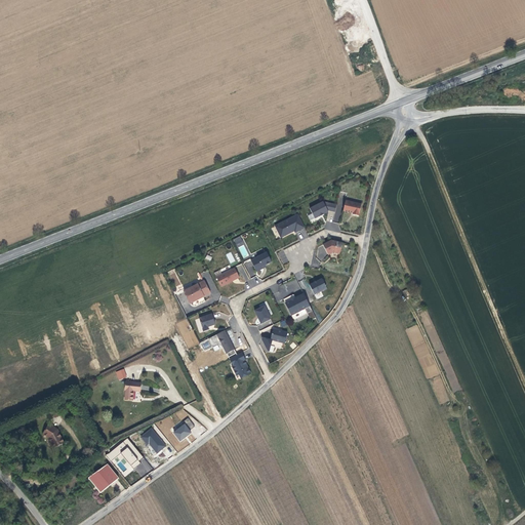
[(358,216),(361,204),(346,201),(342,211),(353,213),(352,215),(358,216)]
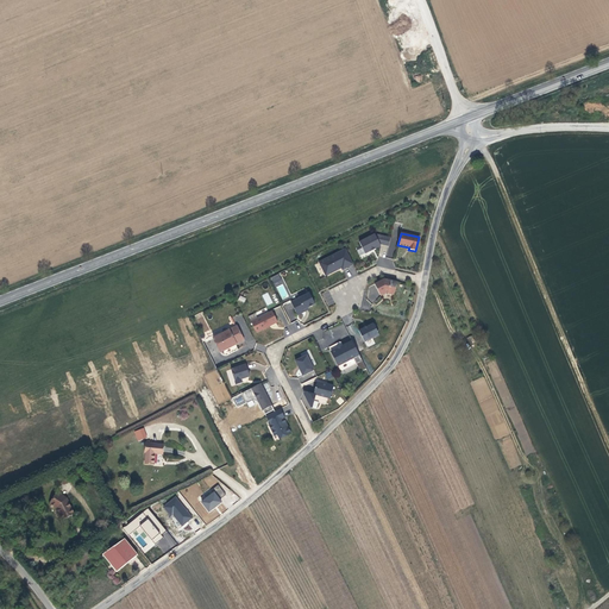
[(380,245),(388,246),(389,239),(375,236),(358,243),(364,255),(370,252),(375,250),(375,249),(381,246),(380,245)]
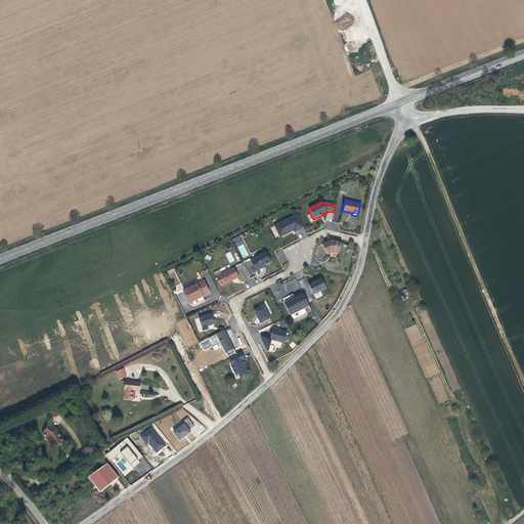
[(295,232),(304,227),(298,214),(274,225),(280,236),(290,232),(290,231),(293,229),(294,230),(295,232)]
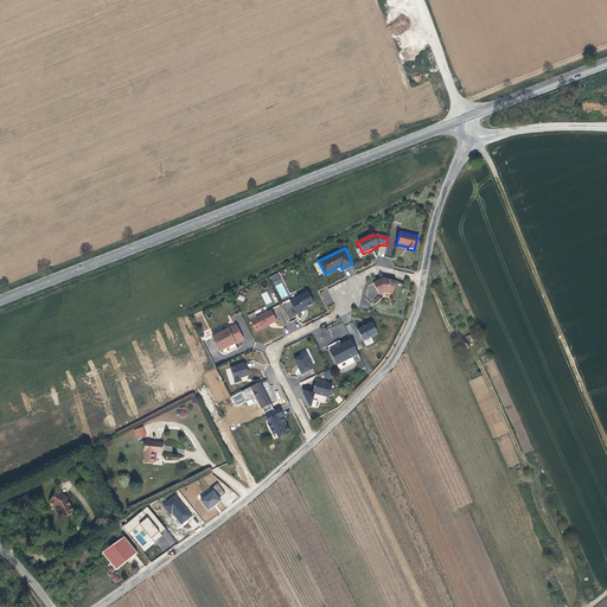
[(374,283),(379,295),(384,293),(390,294),(393,295),(393,293),(396,281),(385,279),(383,279),(374,283)]
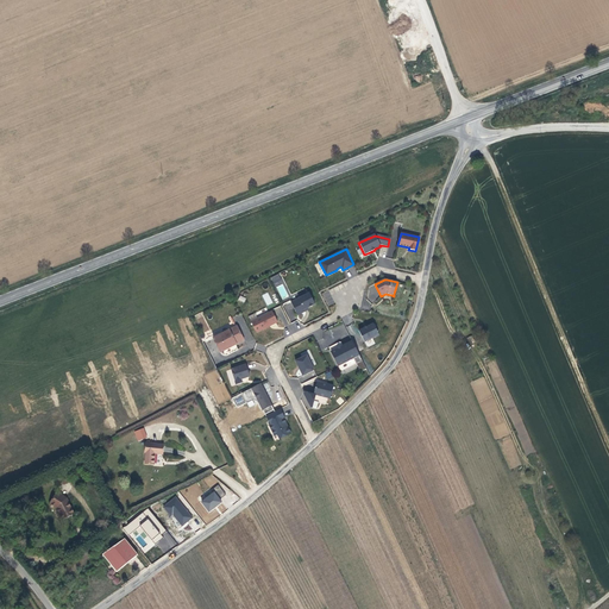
[(322,294),(328,306),(334,303),(328,290),(322,294)]
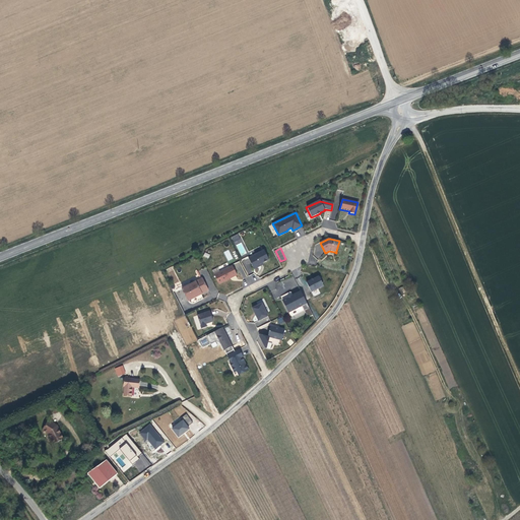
[(228,261),(233,259),(229,250),(223,252),(228,261)]
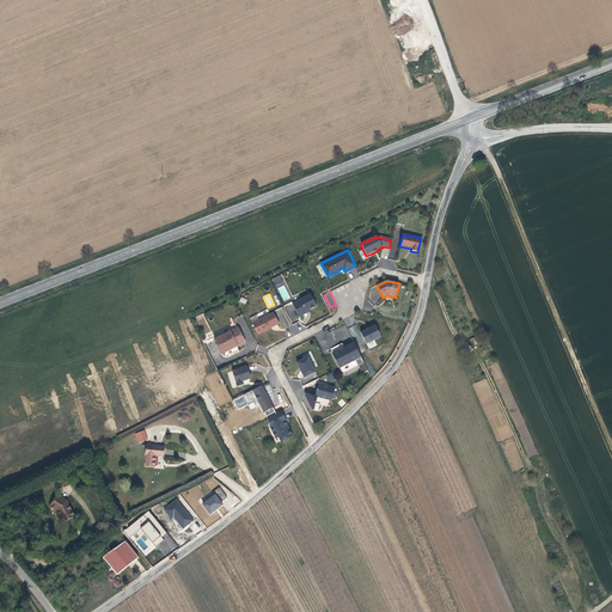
[(298,316),(306,312),(305,311),(307,308),(310,308),(313,307),(313,306),(316,305),(311,294),(293,303),(295,307),(294,310),(298,316)]
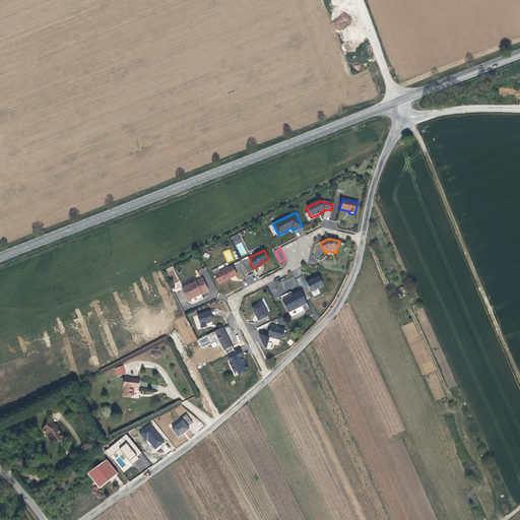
[(308,263),(316,265),(318,257),(310,256),(308,263)]
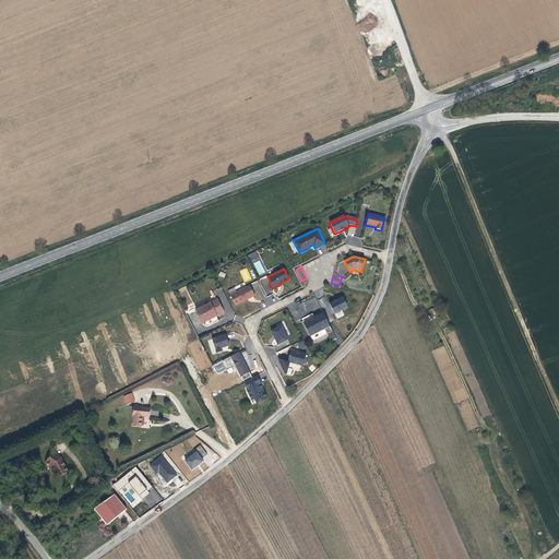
[(235,293),(239,301),(239,302),(242,300),(249,298),(254,295),(250,285),(235,293)]
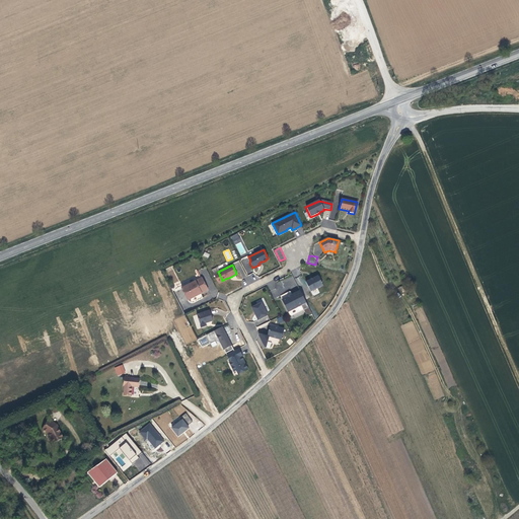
[(310,292),(323,286),(318,276),(306,283),(310,292)]
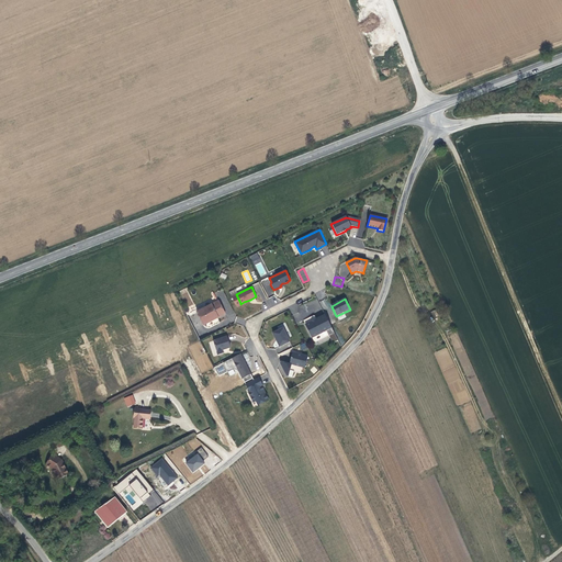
[(225,313),(223,310),(218,300),(197,311),(200,318),(203,324),(210,321),(209,319),(212,318),(213,318),(225,313)]
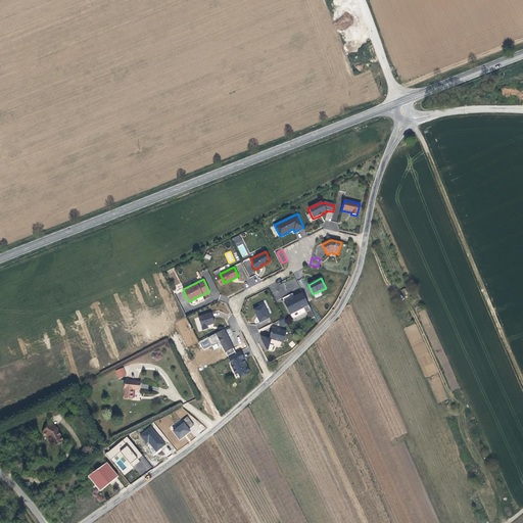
[(314,317),(302,292),(284,301),(290,314),(303,307),(308,319),(314,317)]
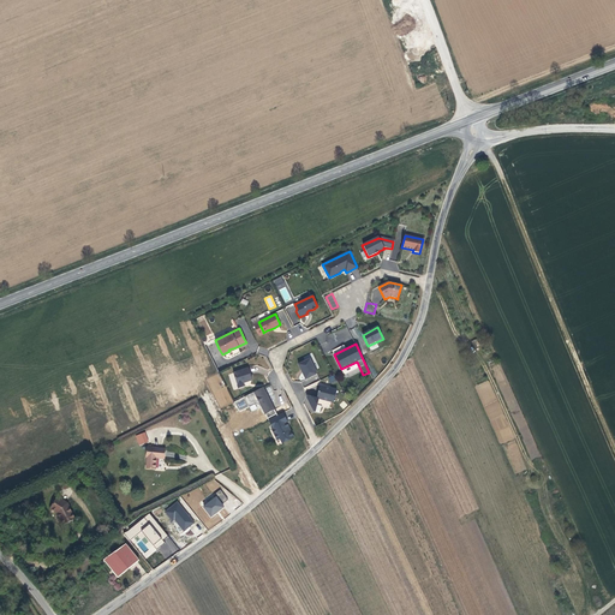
[(305,378),(317,374),(309,358),(298,364),(305,378)]
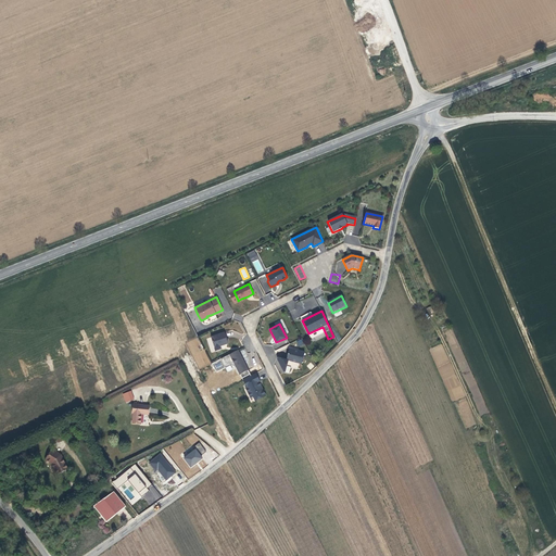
[(228,342),(226,337),(224,331),(211,336),(213,343),(215,350),(220,349),(219,345),(228,342)]
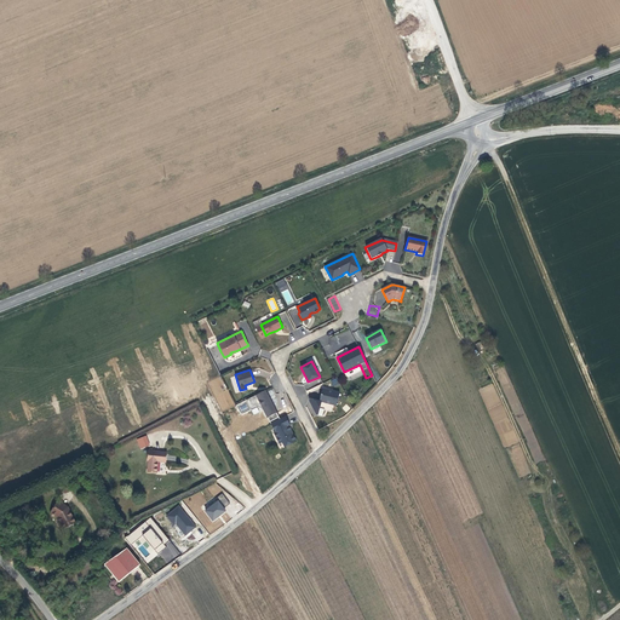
[(314,379),(304,385),(306,390),(317,383),(314,379)]
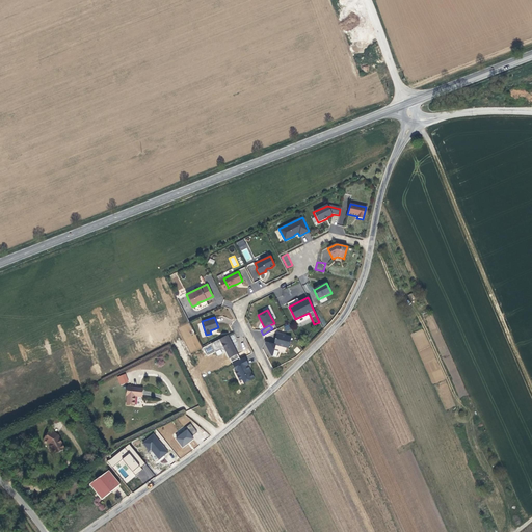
[(291,337),(276,333),(273,343),(265,341),(264,342),(271,355),(276,356),(277,350),(274,349),(275,344),(288,347),(291,337)]
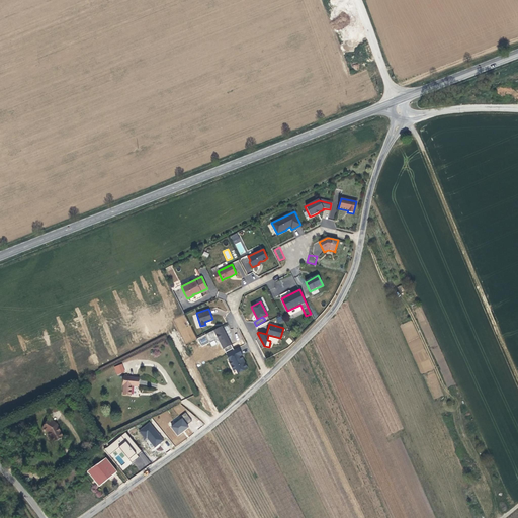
[(221,326),(204,334),(209,342),(214,340),(219,341),(223,349),(231,345),(226,335),(225,335),(223,332),(224,331),(221,326)]
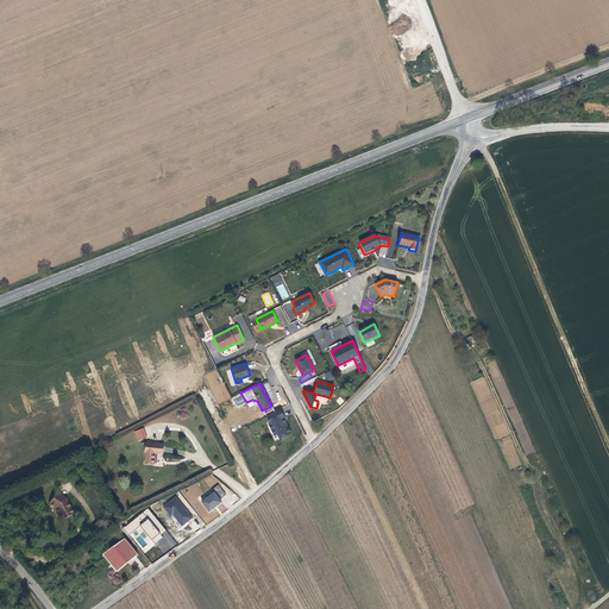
[(283,418),(280,408),(265,415),(270,424),(269,425),(275,434),(276,434),(278,438),(290,433),(284,422),(283,422),(281,419),(283,418)]
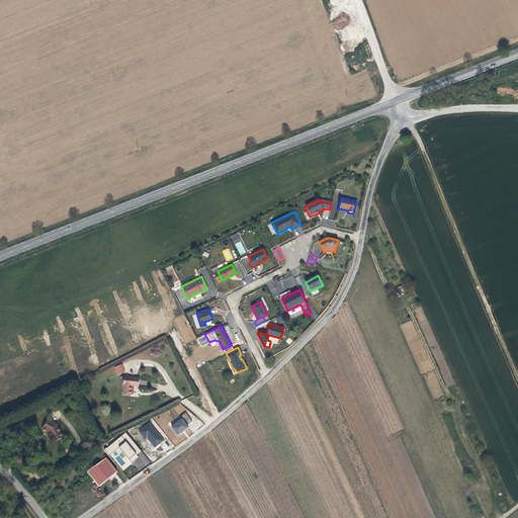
[(114,366),(117,375),(125,372),(122,363),(114,366)]
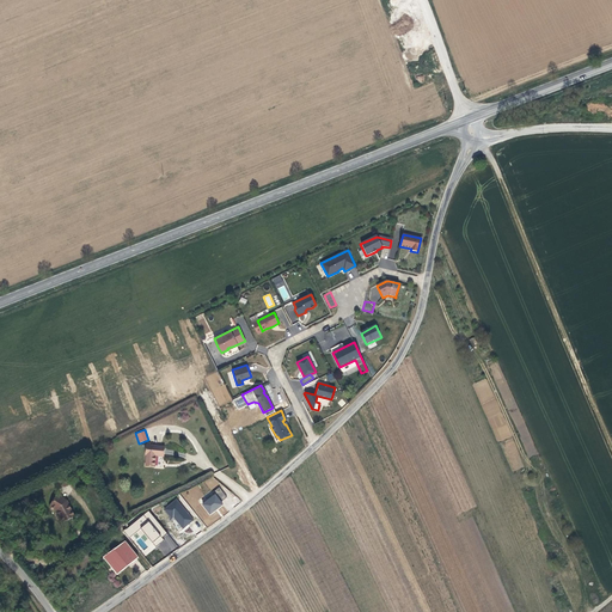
[(157,454),(165,456),(166,445),(148,444),(147,453),(148,453),(147,465),(157,465),(157,454)]
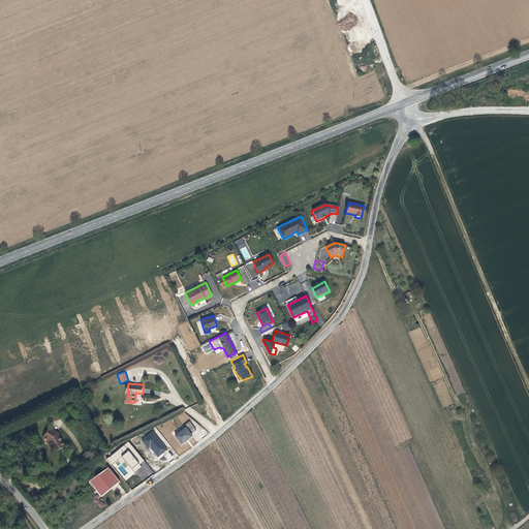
[(190,422),(186,424),(191,432),(195,430),(190,422)]
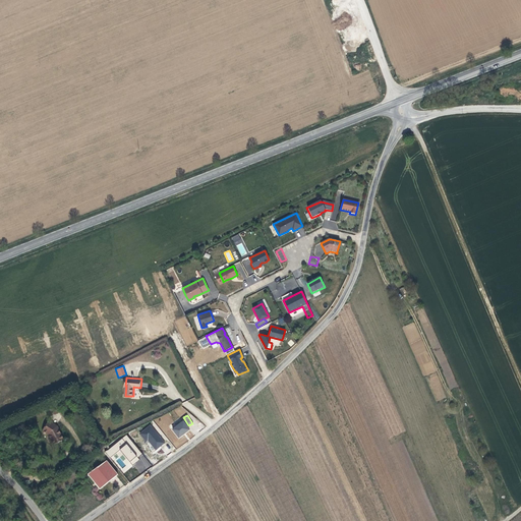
[(54,444),(64,439),(58,425),(50,419),(43,429),(49,433),(54,444)]
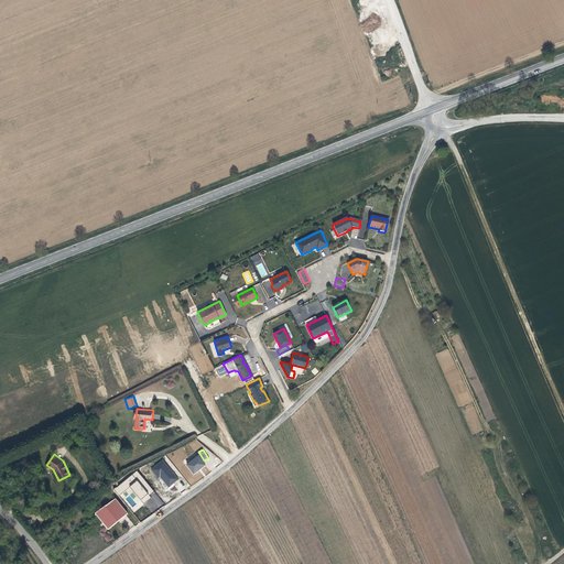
[(199,455),(186,463),(192,474),(206,466),(199,455)]
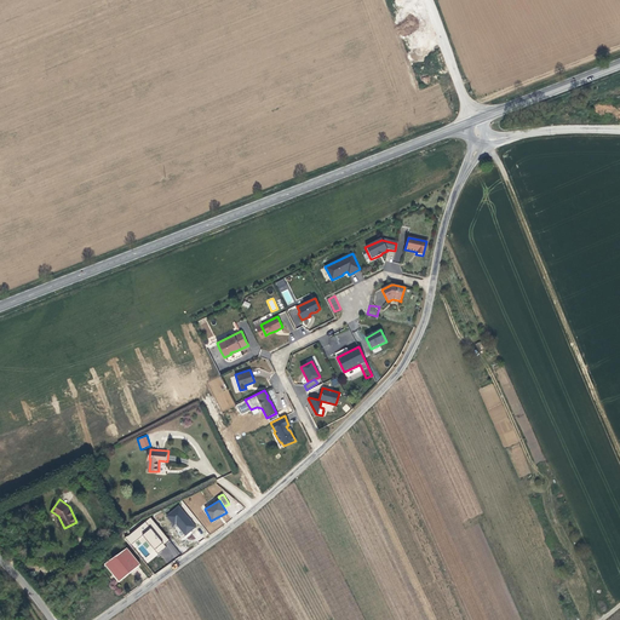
[(178,505),(165,516),(183,538),(196,527),(178,505)]
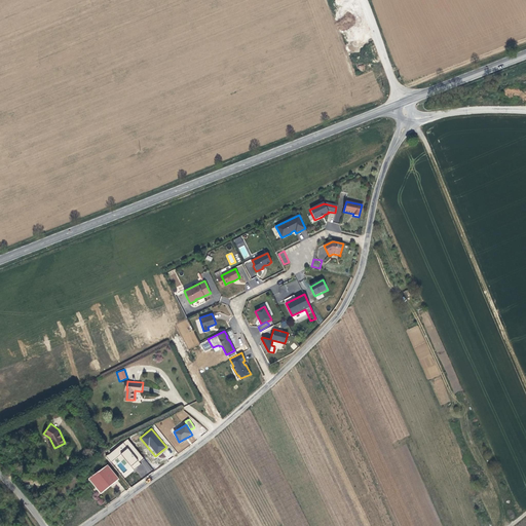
[(128,439),(106,456),(110,462),(121,454),(133,468),(142,462),(147,470),(150,467),(128,439)]
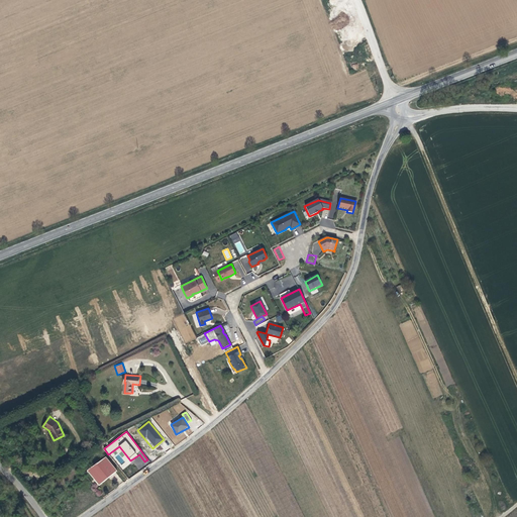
[(118,471),(107,457),(88,472),(100,486),(118,471)]
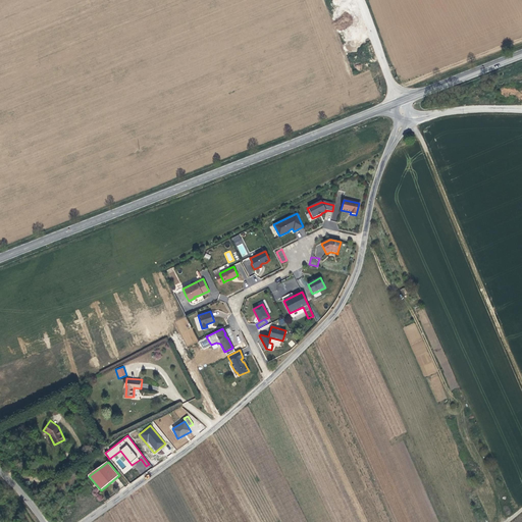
[(127,465),(121,470),(124,474),(131,469),(127,465)]
